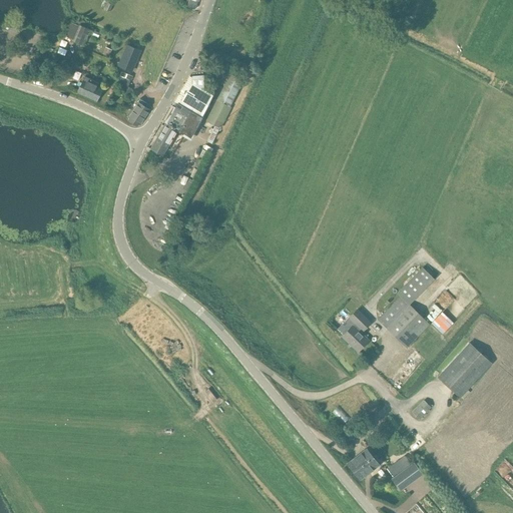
[(103,9),(109,12),(114,2),(109,0),(103,0),(101,5),(104,7),(103,9)]
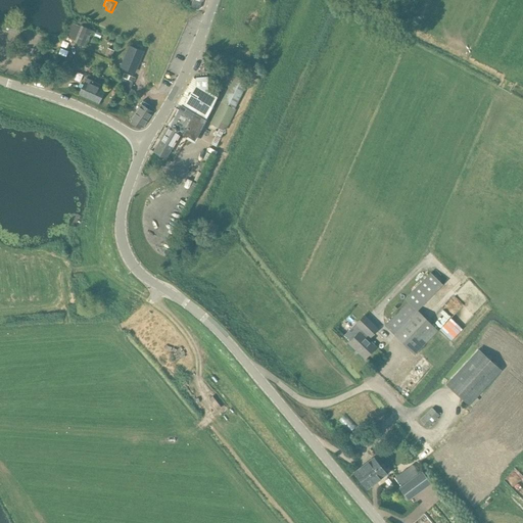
[(192,0),(190,6),(198,9),(201,0),(202,0),(192,0)]
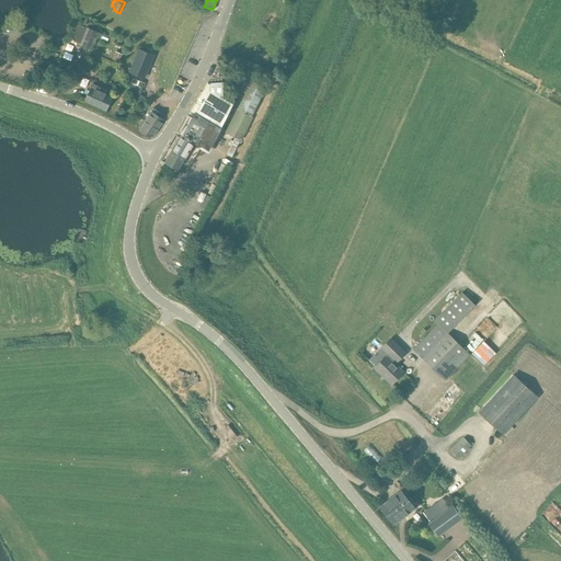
[(79,46),(91,50),(99,32),(87,27),(87,29),(77,24),(71,37),(75,39),(73,42),(80,44),(79,46)]
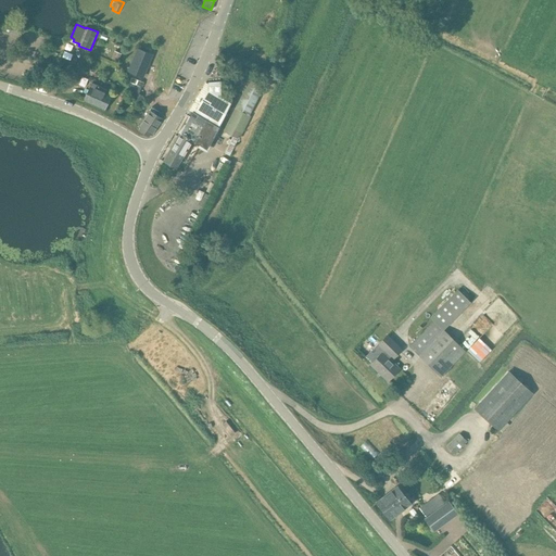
[(22,28),(11,26),(9,34),(20,37),(22,28)]
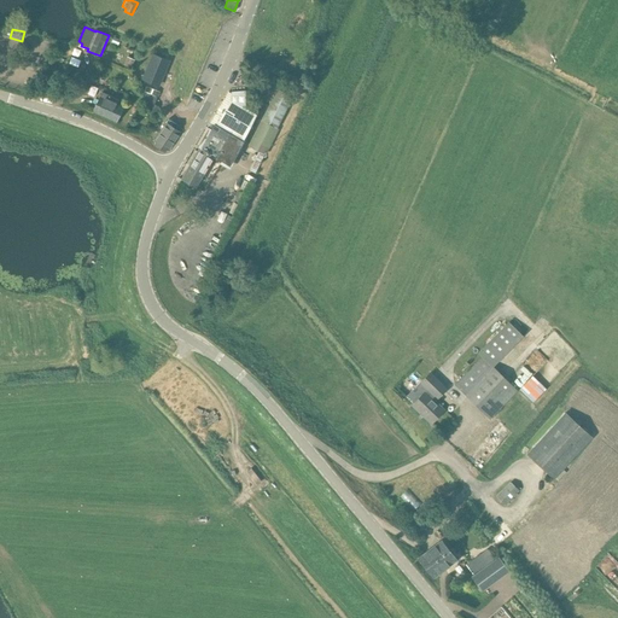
[(159,87),(170,60),(153,53),(141,80),(159,87)]
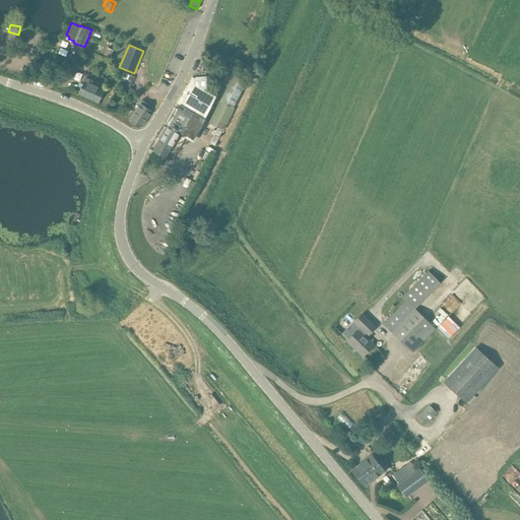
[(209,143),(215,146),(222,130),(223,131),(235,109),(233,108),(247,81),(233,74),(208,123),(217,127),(209,143)]
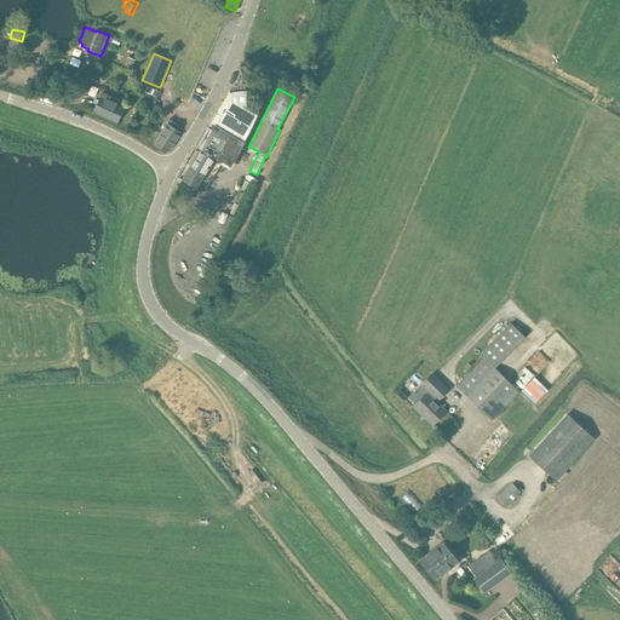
[(147,103),(143,112),(156,118),(160,107),(155,104),(158,97),(145,91),(144,93),(145,95),(143,101),(147,103)]
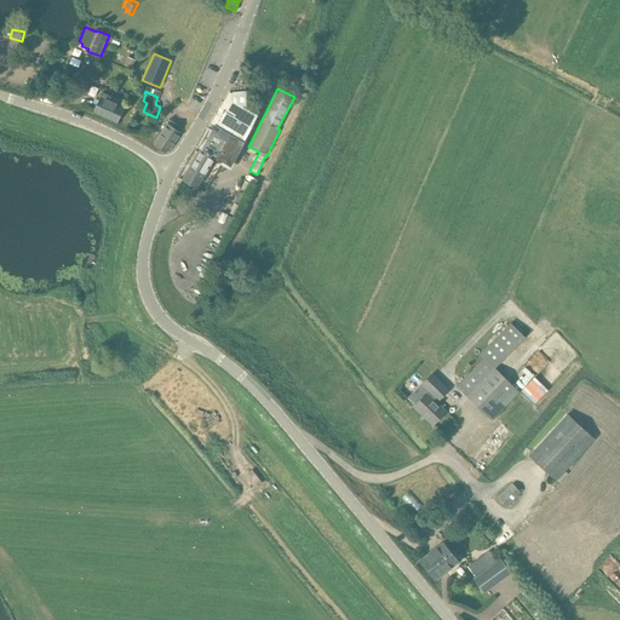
[(182,181),(196,188),(214,156),(230,166),(244,143),(244,142),(257,115),(246,109),(246,91),(233,92),(233,102),(217,127),(214,126),(200,149),(182,181)]
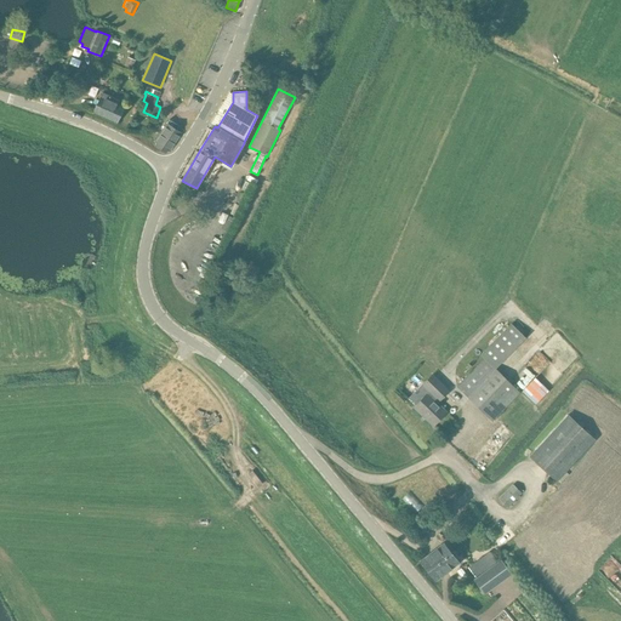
[(93,113),(117,123),(124,108),(117,104),(119,101),(102,93),(93,113)]
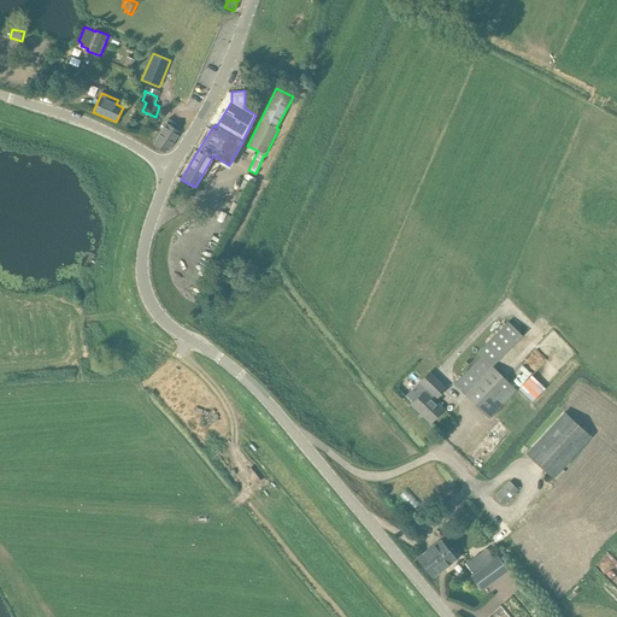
[(154,141),(169,151),(180,134),(175,129),(177,125),(168,119),(165,123),(154,141)]
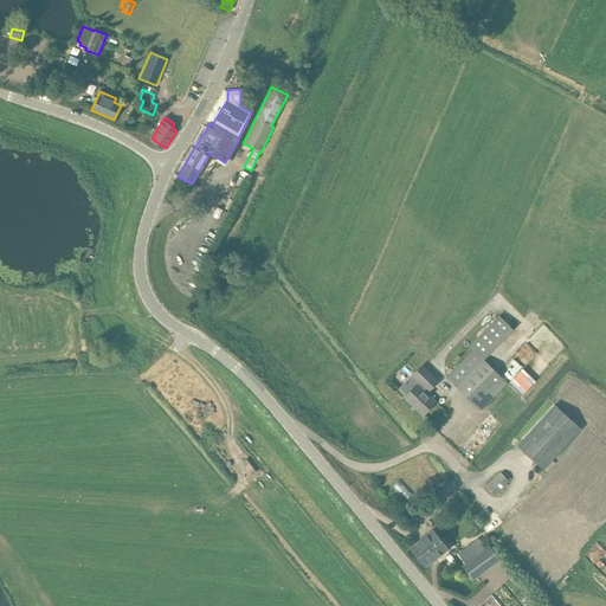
[(445,378),(481,412),(508,384),(484,360),(513,330),(498,316),(469,346),(472,349),(445,378)]
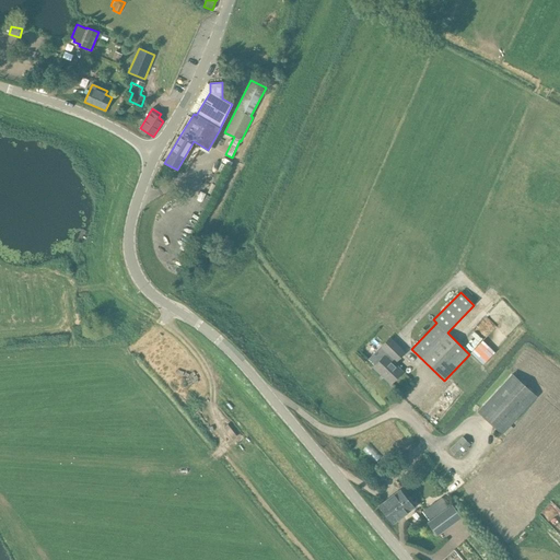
[(382,347),(370,360),(375,365),(374,368),(391,384),(403,372),(393,362),(395,360),(396,362),(405,353),(389,339),(382,347)]
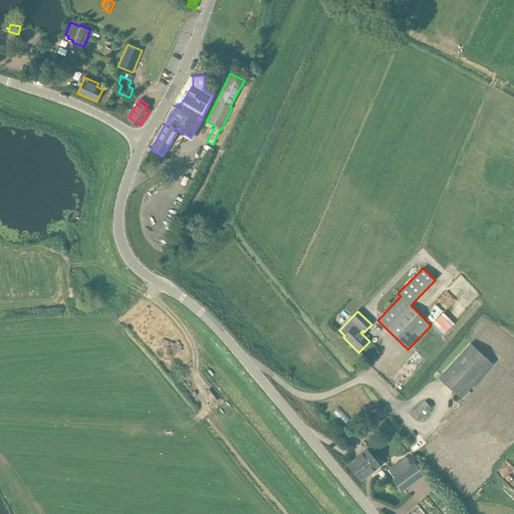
[(442,313),(432,323),(443,334),(453,323),(442,313)]
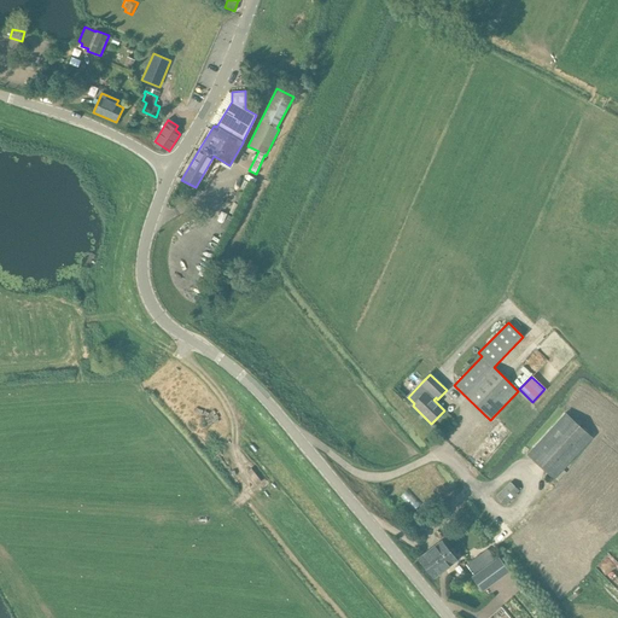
[(593,437),(565,412),(526,455),(554,481),(593,437)]
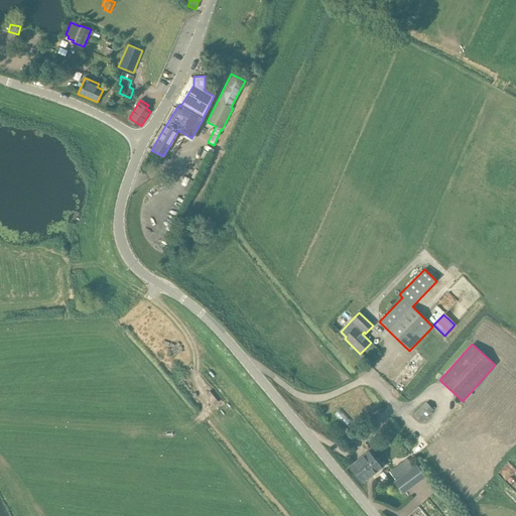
[(426,403),(414,414),(421,421),(433,410),(426,403)]
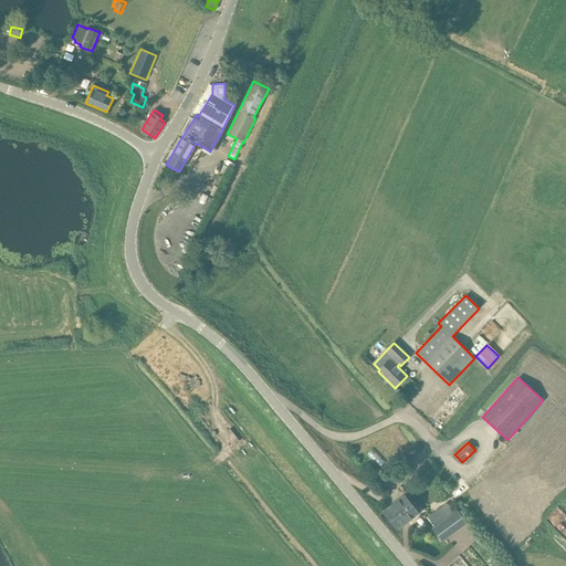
[(381,493),(402,475),(392,463),(387,468),(389,471),(374,483),(381,493)]
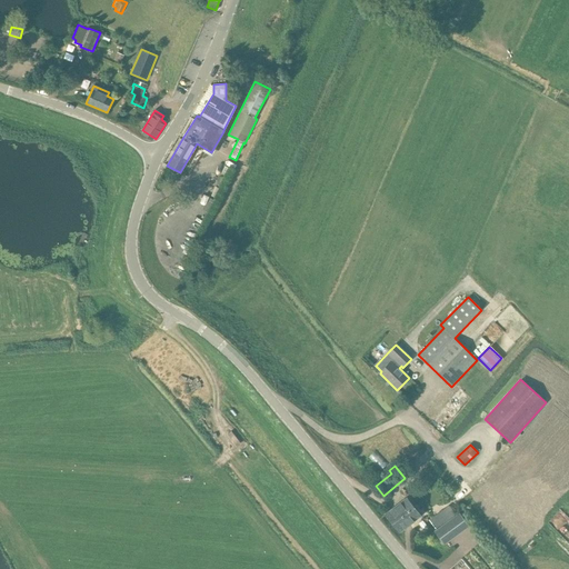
[(386,516),(392,523),(412,507),(407,499),(386,516)]
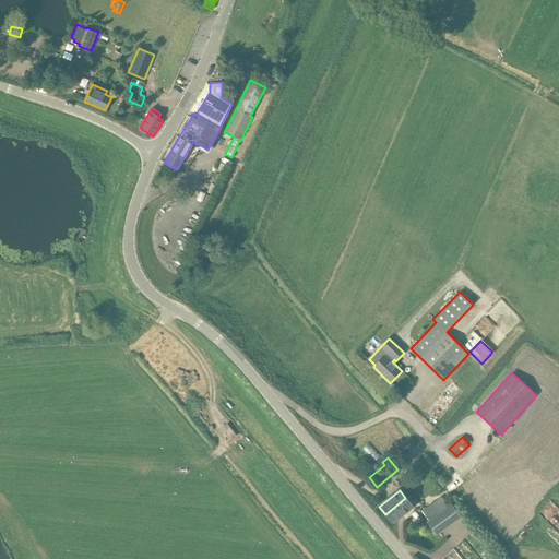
[(385,514),(392,522),(412,506),(405,498),(385,514)]
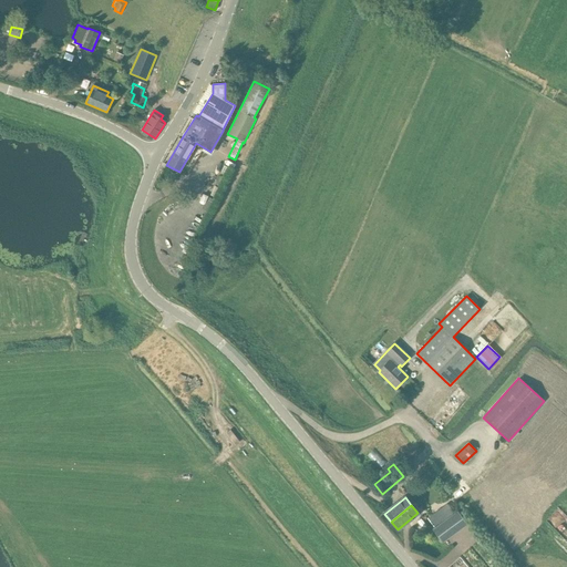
[(433,526),(446,516),(441,508),(428,519),(433,526)]
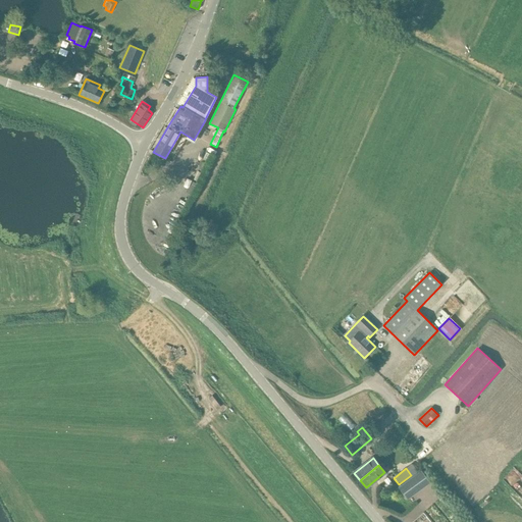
[(421,471),(398,487),(407,500),(429,482),(421,471)]
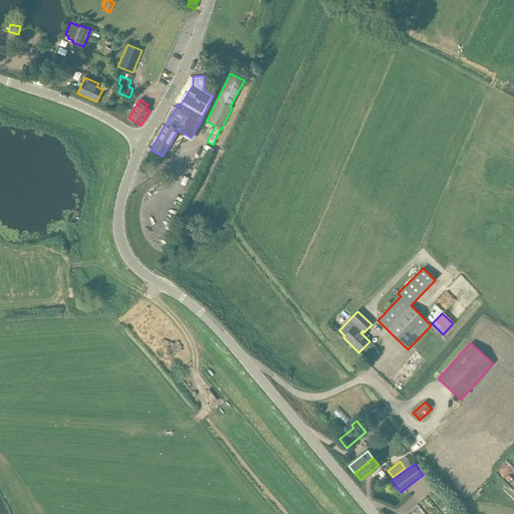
[(513,487),(513,470),(507,464),(503,469),(505,471),(502,475),(512,485),(512,486),(513,487)]
